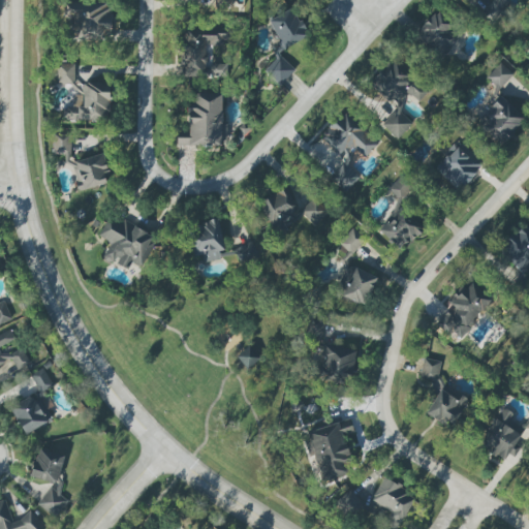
[(510,5),(504,0),(492,0),(479,14),(493,26),(510,5)]
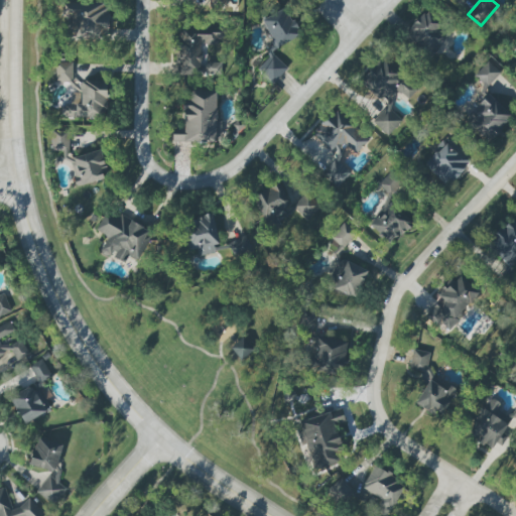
[(109,36),(108,3),(62,4),(62,18),(67,18),(67,38),(109,36)]
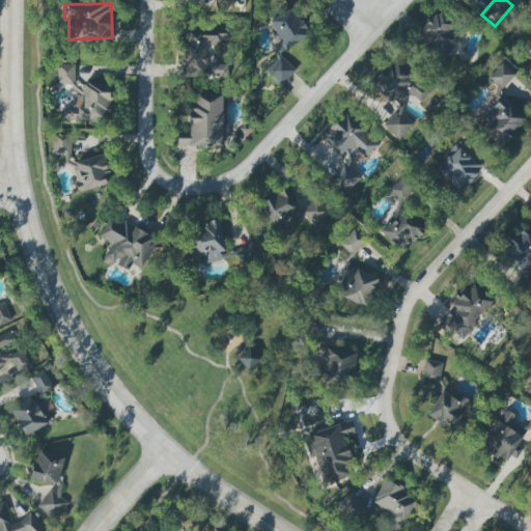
[(268,22),(284,50),(309,35),(292,7),(268,22)]
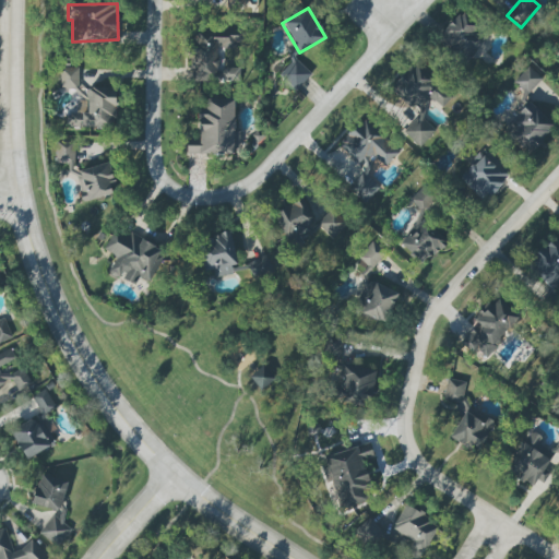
[(479,27),(463,25),(464,18),(445,15),(441,50),(476,56),(479,27)]
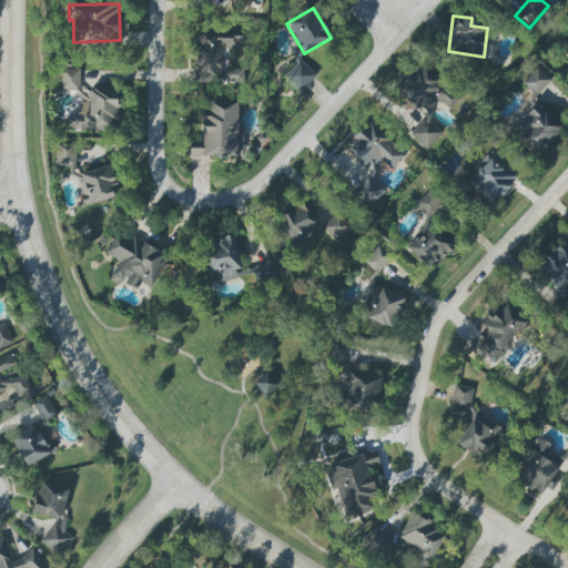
[(195,83),(243,84),(243,69),(225,68),(225,49),(246,49),(246,31),(196,30),(195,83)]
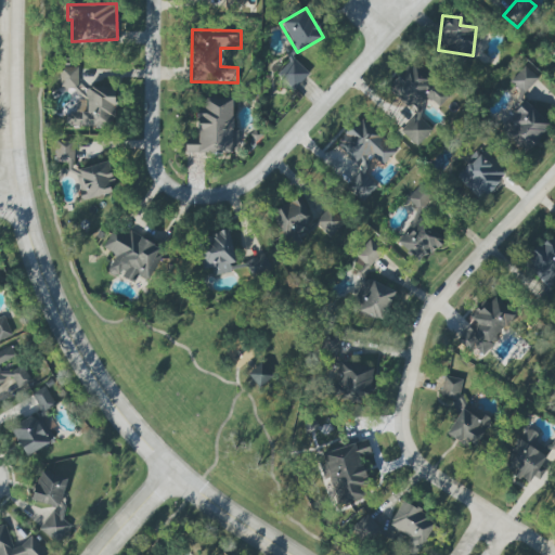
[(276,74),(294,89),(309,73),(292,57),(276,74)]
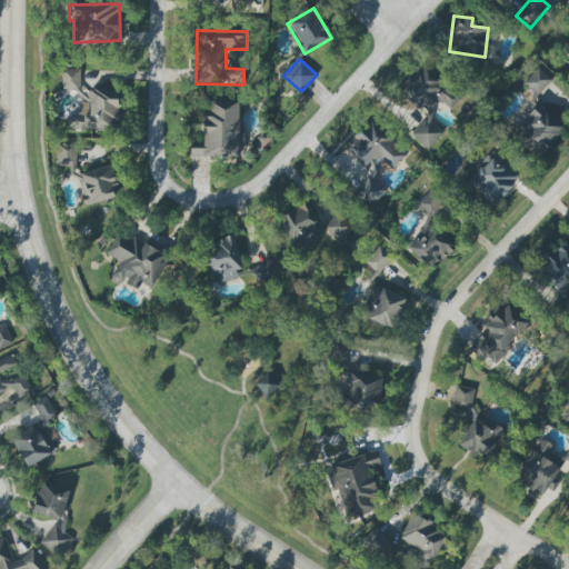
[(410,133),(425,148),(427,149),(443,133),(430,120),(433,101),(443,103),(449,110),(460,99),(446,85),(423,80),(426,70),(408,66),(401,92),(422,115),(420,123),(410,133)]
